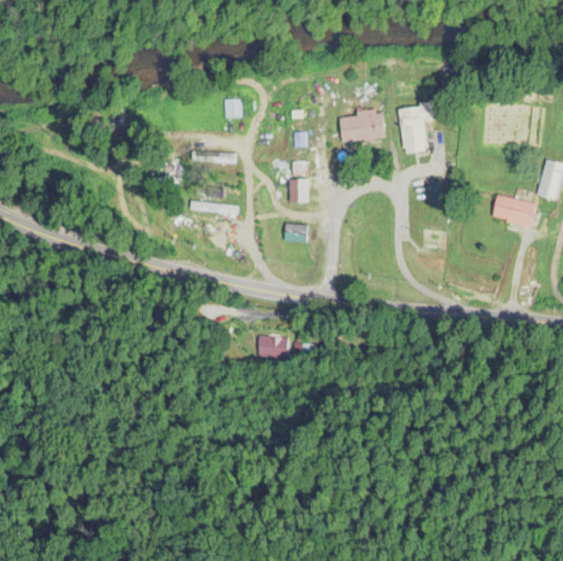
[(404,151),(428,149),(425,123),(436,123),(434,103),(400,106),(404,151)]
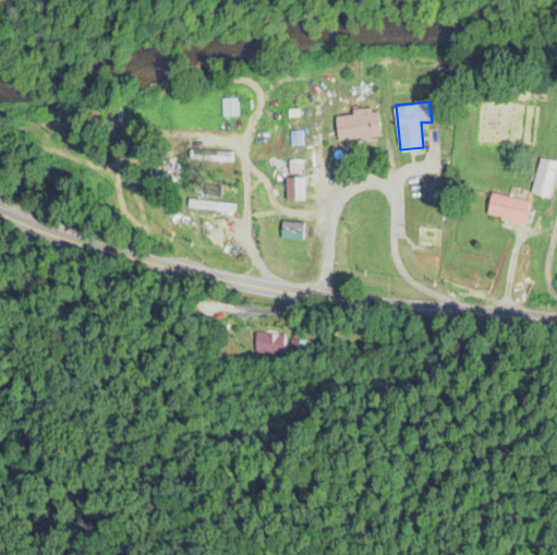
[(336,113),(339,141),(382,135),(378,108),(336,113)]
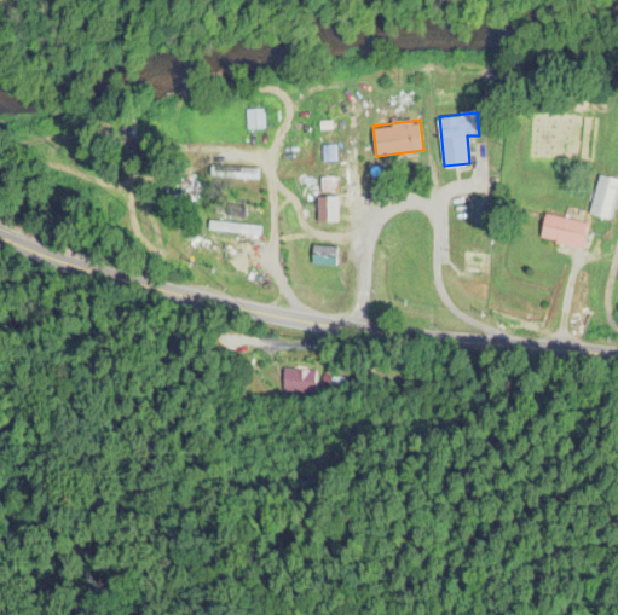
[(589,212),(611,218),(617,195),(617,179),(601,174),(589,212)]
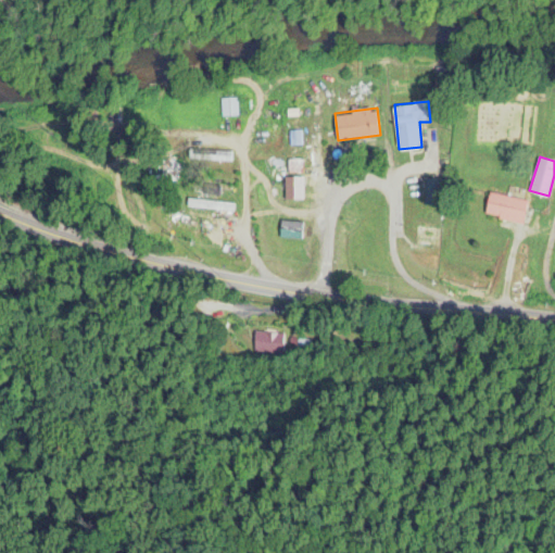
[(524,222),(528,199),(489,191),(484,215),(524,222)]
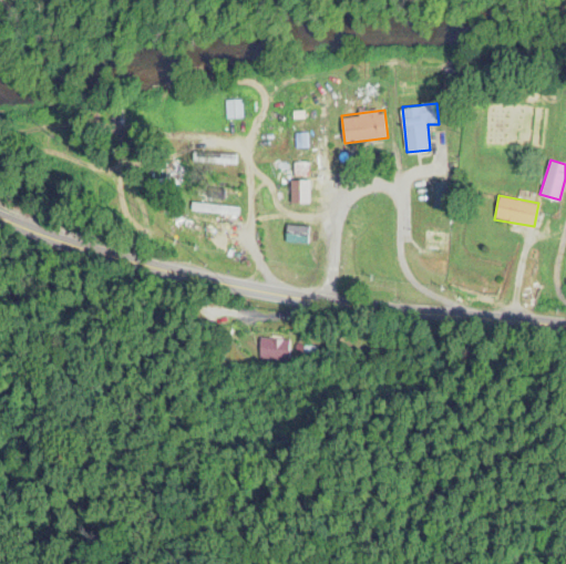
[(290,336),(260,336),(260,360),(290,360),(290,336)]
